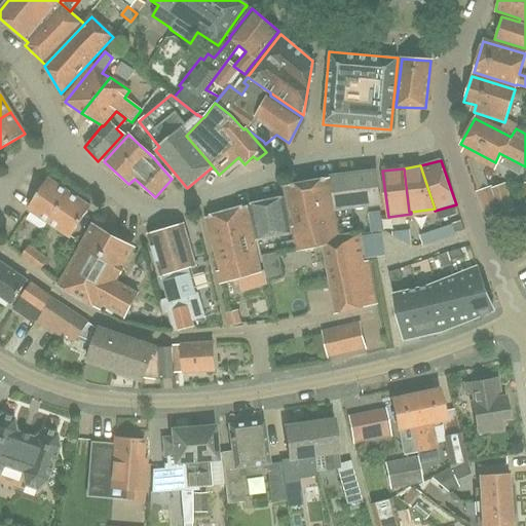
[(337,218),(353,216),(351,207),(379,203),(376,173),(332,178),(337,218)]
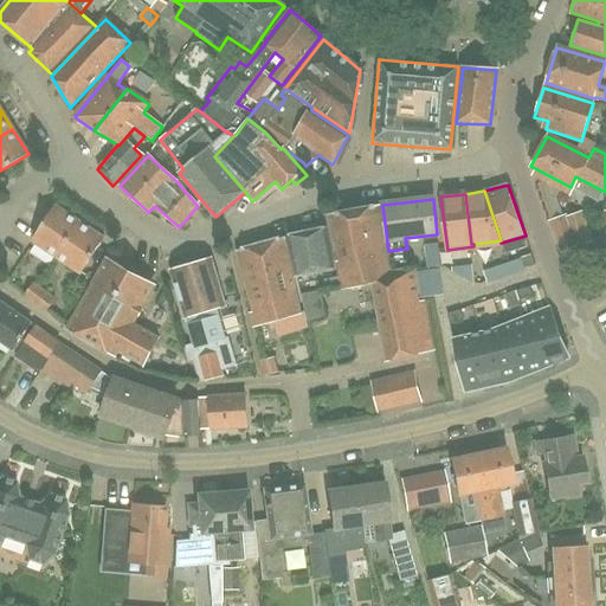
[(340,260),(386,250),(380,205),(330,214),(340,260)]
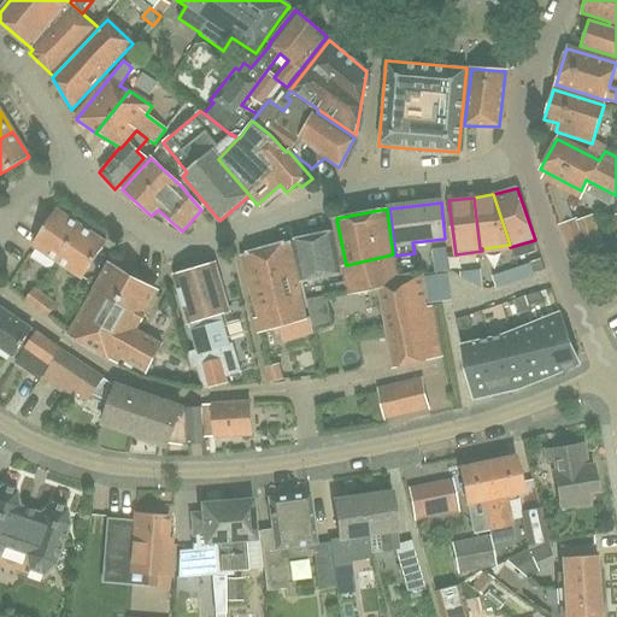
[(562,245),(594,240),(589,210),(557,215),(562,245)]
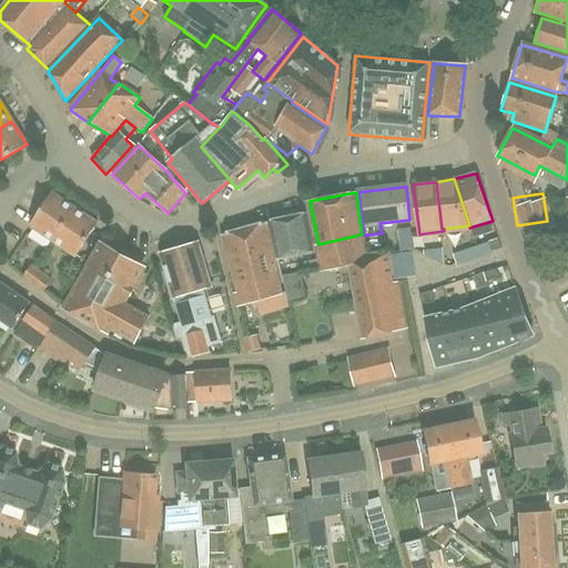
[(53,242),(74,210),(51,194),(30,226),(53,242)]
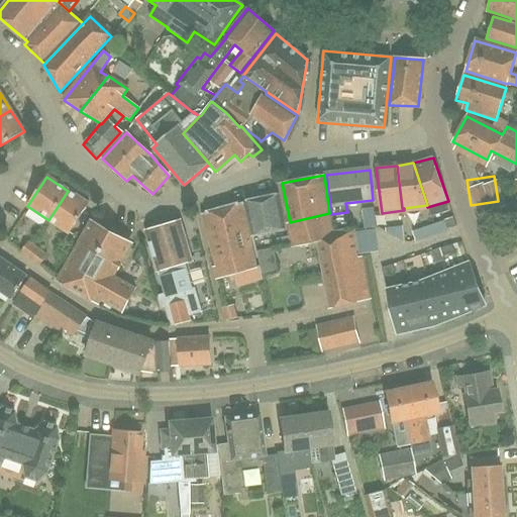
[(68,191),(48,220),(69,234),(89,204),(68,191)]
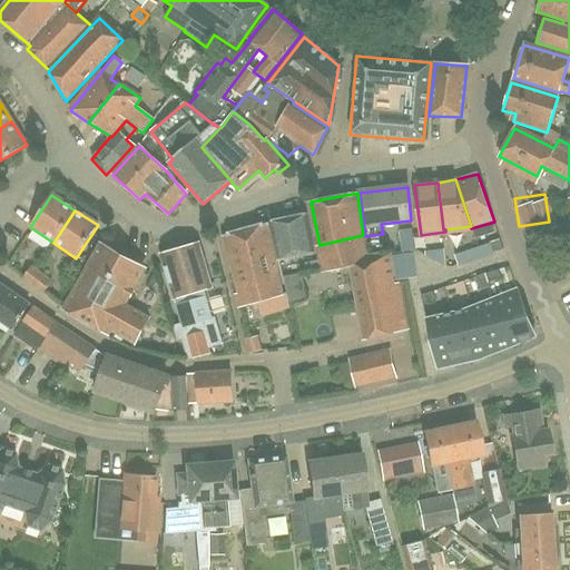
[(306,216),(271,223),(278,259),(313,253),(306,216)]
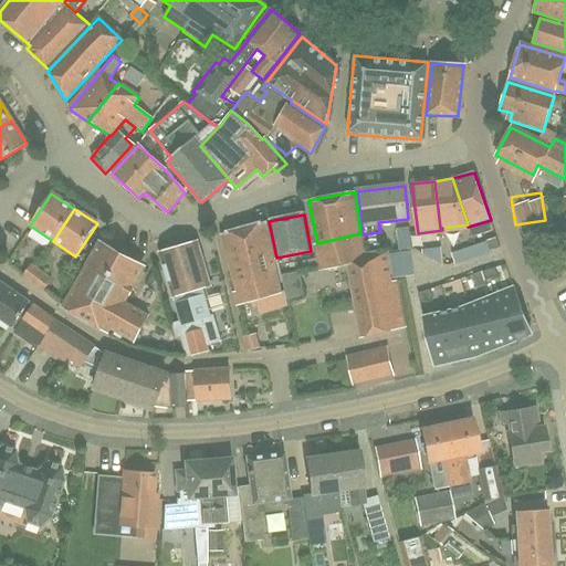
[(238,305),(281,293),(274,269),(273,258),(266,222),(220,234),(237,293),(234,293),(238,305)]
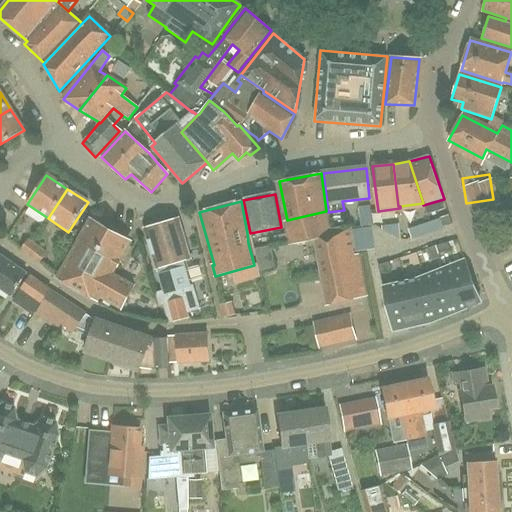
[(352,255),(349,230),(349,228),(328,231),(326,211),(287,220),(293,244),(314,239),(326,306),(366,297),(358,254),(352,255)]
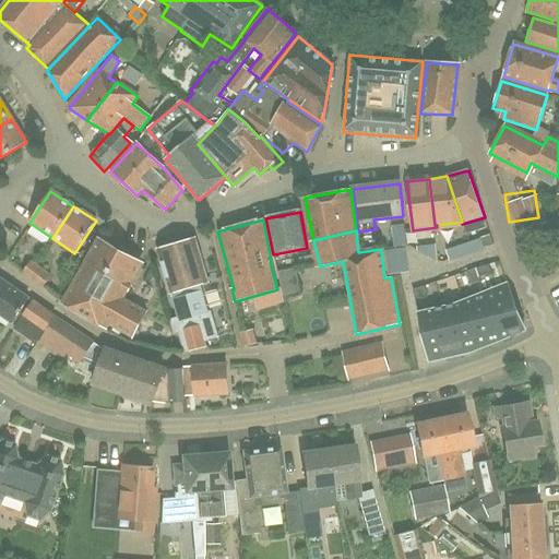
[(194,239),(156,250),(177,318),(181,331),(193,326),(200,325),(200,326),(204,340),(216,336),(210,312),(207,312),(200,285),(207,283),(194,239)]
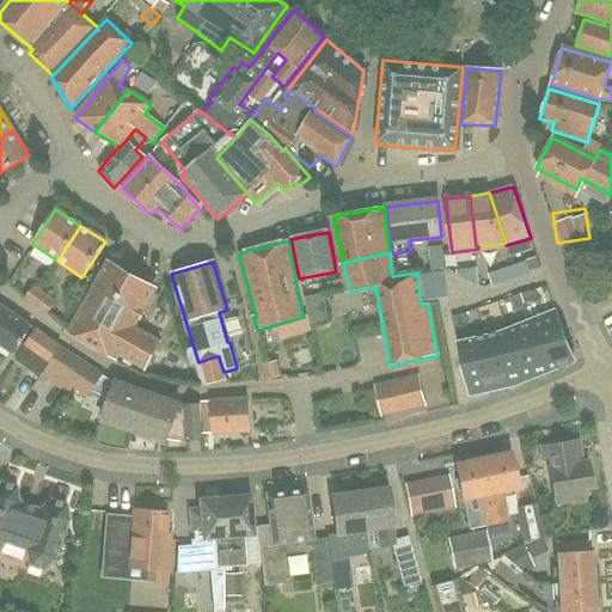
[(79,316),(78,314),(69,332),(116,359),(118,354),(145,368),(159,343),(133,328),(153,291),(108,265),(79,316)]
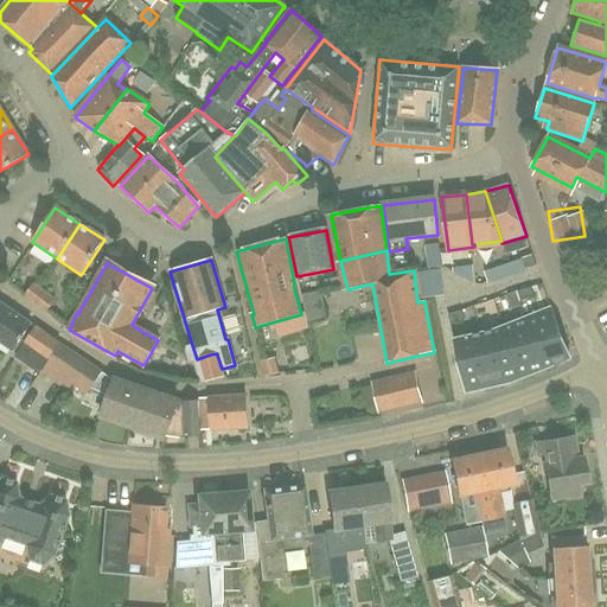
[(295,283),(306,323),(337,314),(326,275),(295,283)]
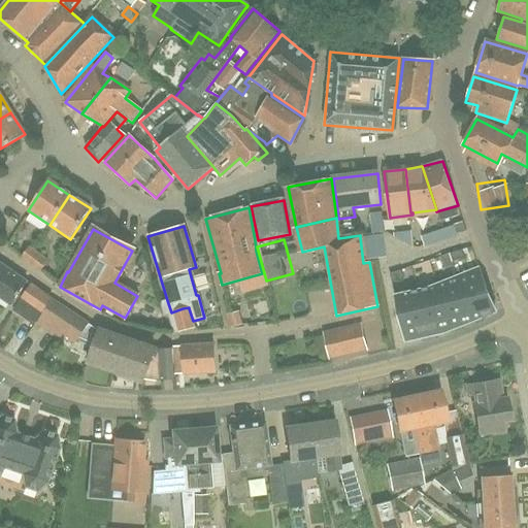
[(21,257),(31,265),(38,255),(28,248),(21,257)]
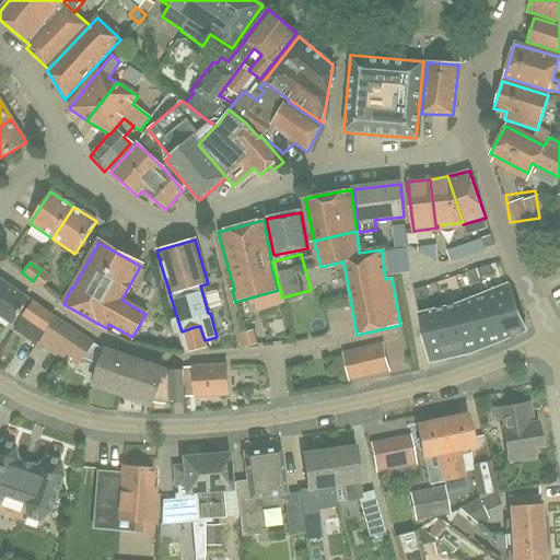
[(41,270),(33,281),(43,289),(50,278),(41,270)]
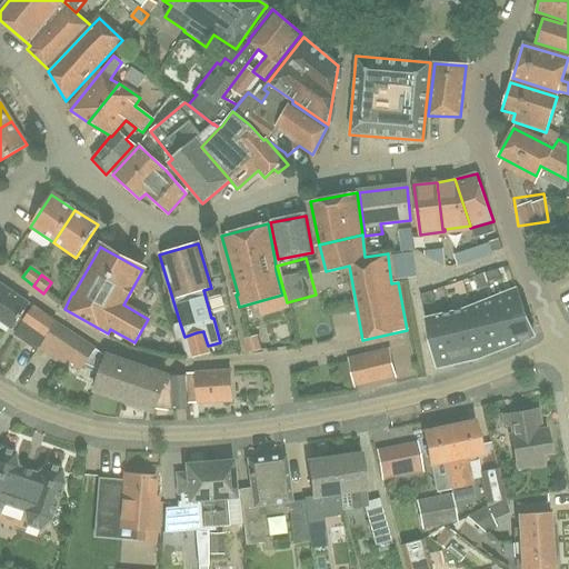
[(0,320),(12,329),(29,305),(0,285),(0,320)]
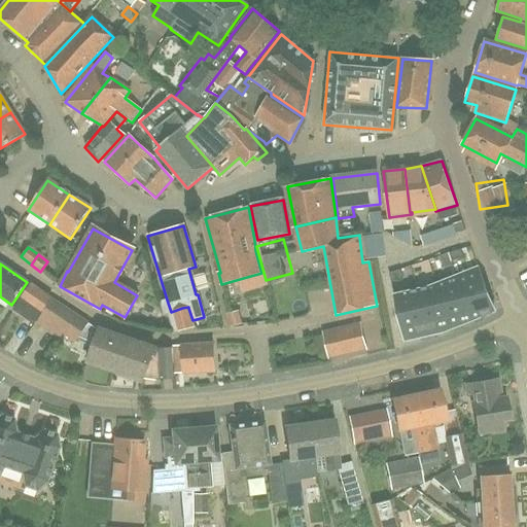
[(456,277),(472,320),(494,312),(478,269),(456,277)]
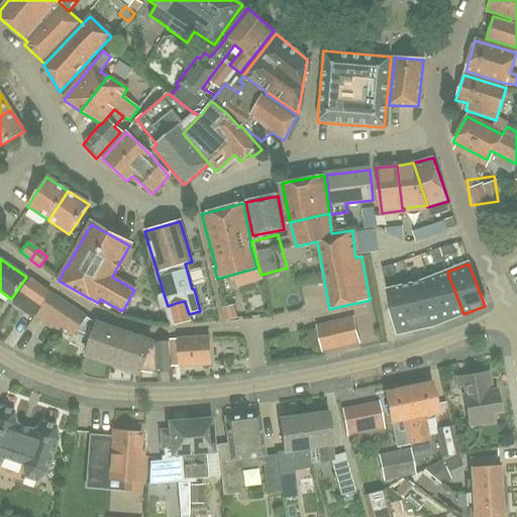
[(463,314),(447,272),(427,280),(443,322),(463,314)]
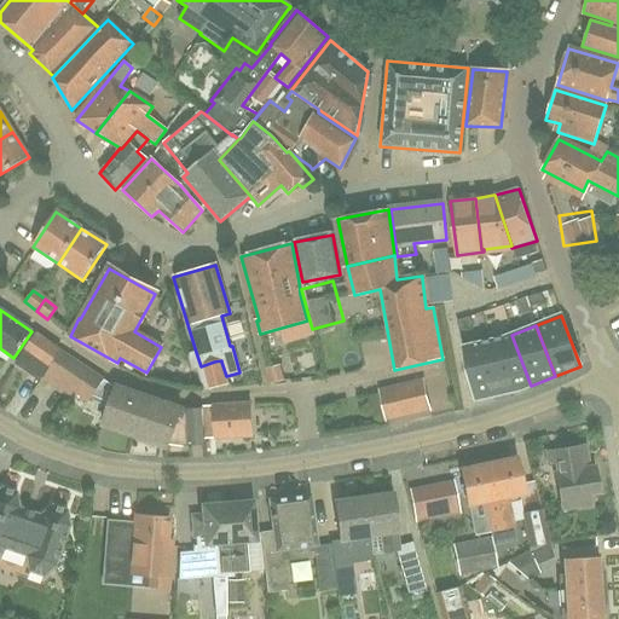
[(40,381),(61,352),(35,335),(15,363),(40,381)]
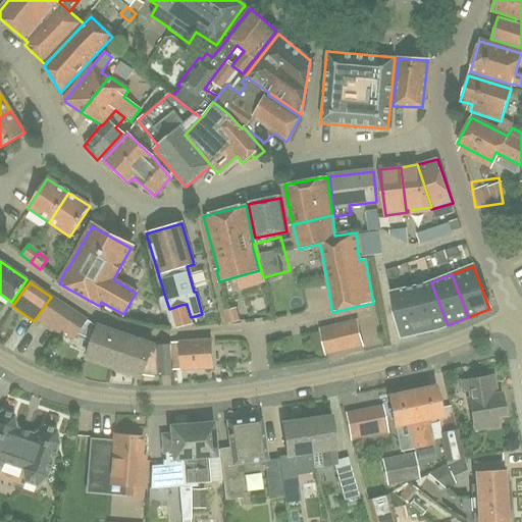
[(448,325),(431,282),(424,285),(414,288),(424,332),(438,329),(448,325)]
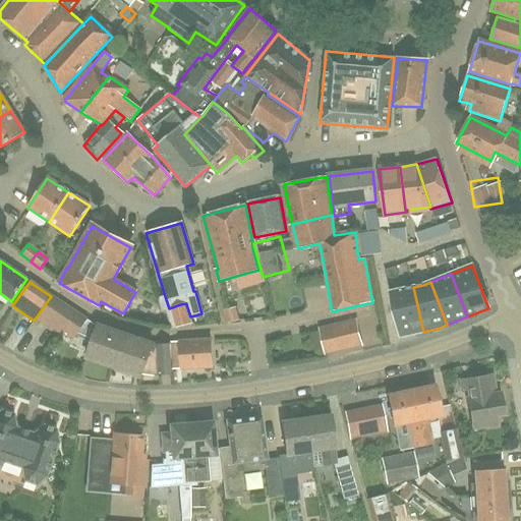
[(391,292),(401,337),(423,332),(413,287),(391,292)]
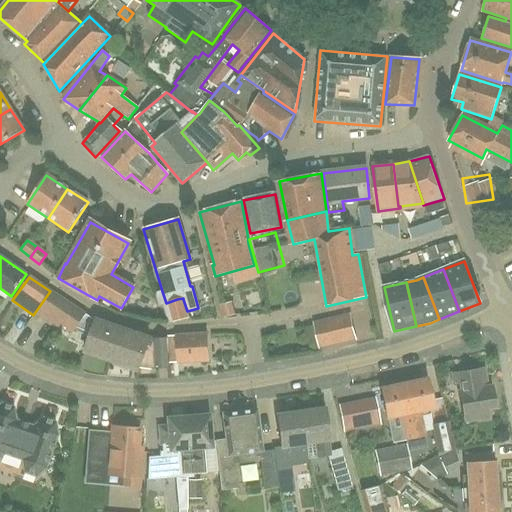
[(74,332),(85,314),(50,291),(36,314),(58,329),(61,324),(74,332)]
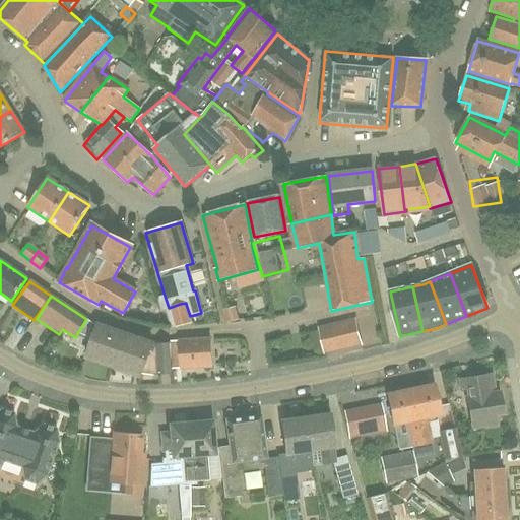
[(175,328),(179,327),(192,323),(190,317),(186,304),(186,303),(180,304),(169,308),(165,296),(158,299),(161,311),(167,309),(172,328),(175,328)]
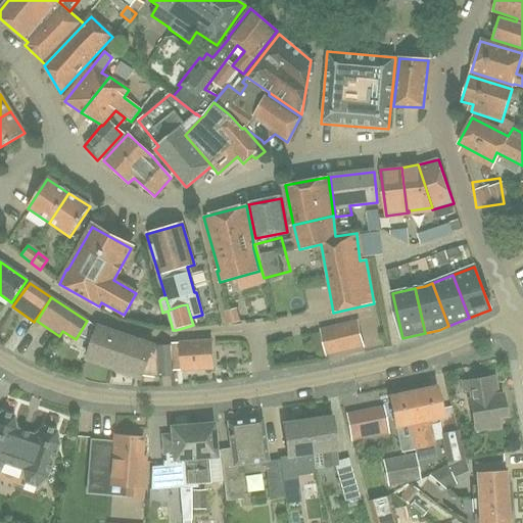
[(326,355),(363,347),(358,322),(320,330),(326,355)]
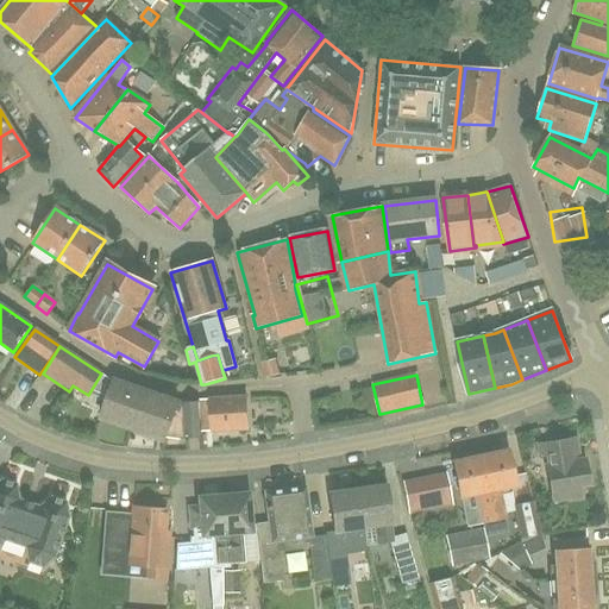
[(133,429),(146,393),(113,382),(100,418),(133,429)]
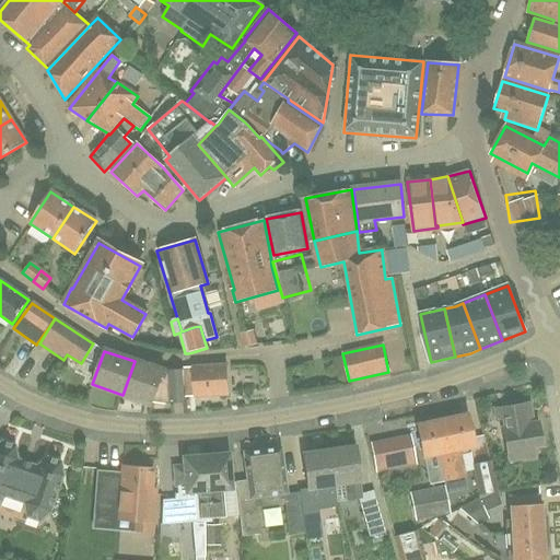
[(185,398),(183,371),(167,372),(167,373),(163,372),(164,371),(135,361),(123,395),(152,405),(158,389),(165,392),(164,404),(185,403),(185,398)]
